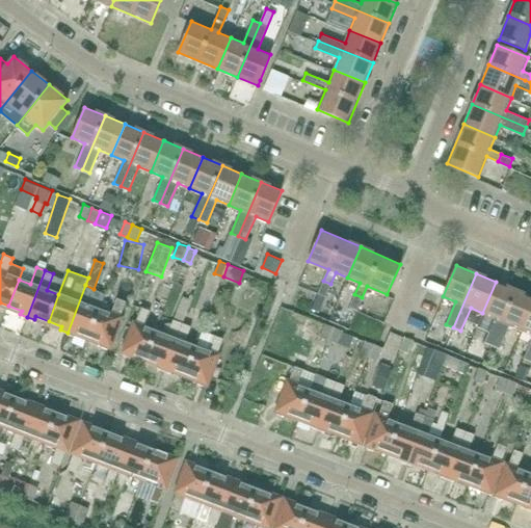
[(325,295),(330,284),(323,281),(318,292),(325,295)]
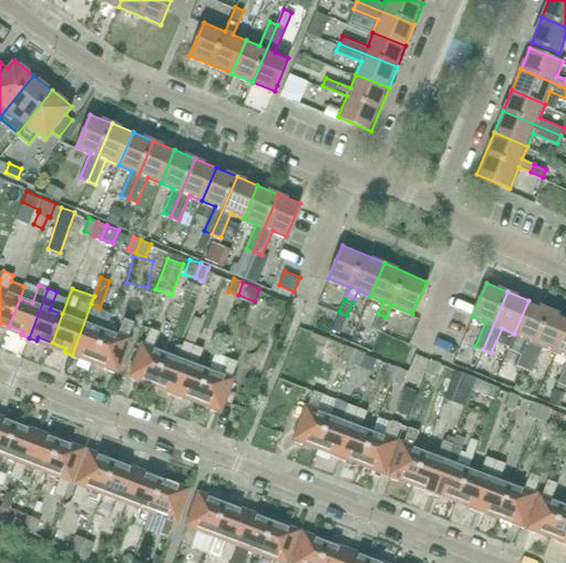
[(525,367),(549,309),(528,300),(514,334),(527,339),(517,364),(525,367)]
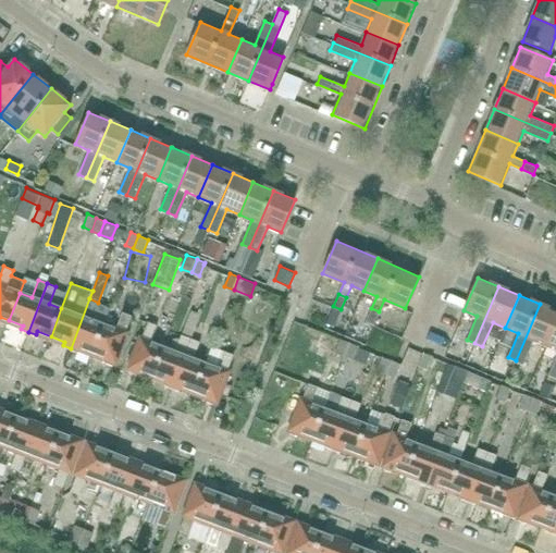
[(91,320),(98,303),(89,298),(71,348),(77,351),(78,347),(94,353),(103,324),(91,320)]
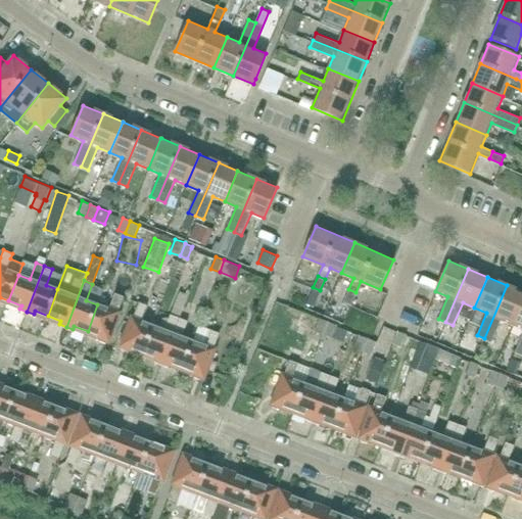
[(513,324),(521,302),(521,291),(507,285),(484,338),(491,341),(501,319),(513,324)]
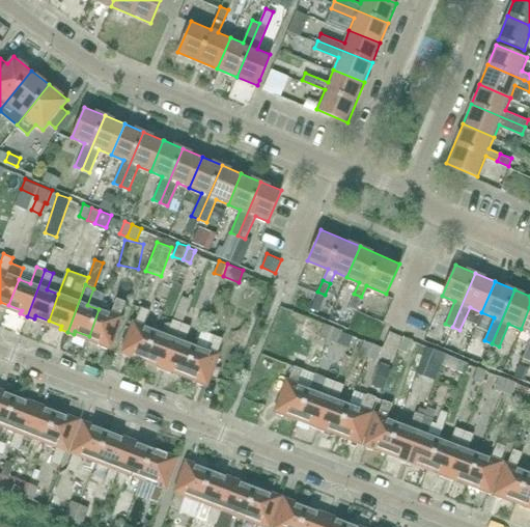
[(164,368),(183,322),(193,294),(190,293),(189,297),(183,295),(167,335),(156,331),(145,358),(159,363),(158,366),(164,368)]
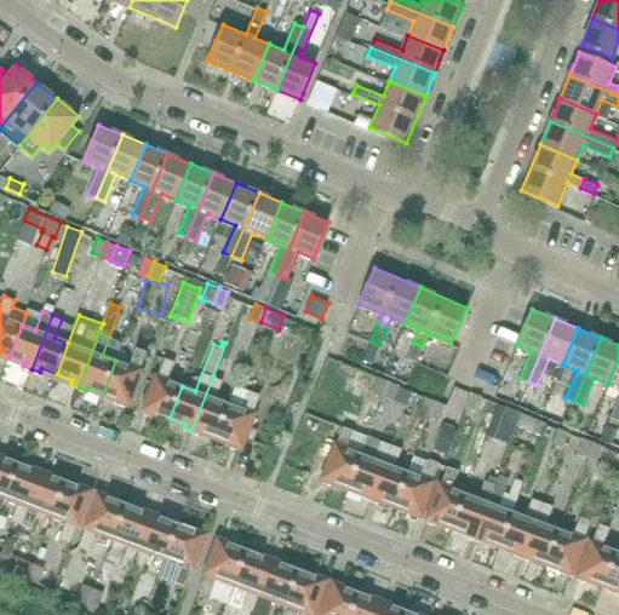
[(417,360),(422,346),(413,343),(407,356),(417,360)]
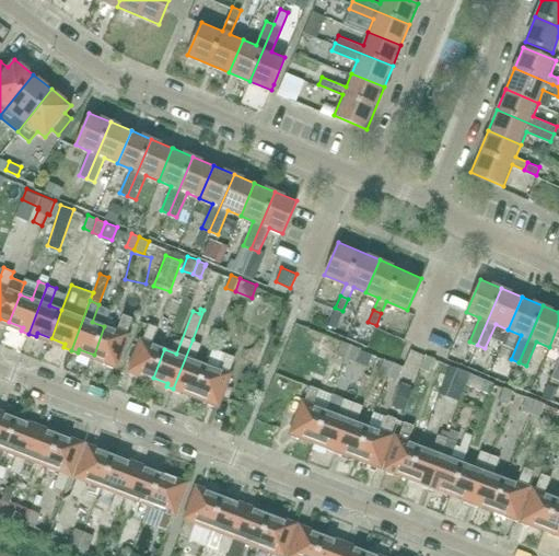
[(115,362),(132,317),(124,313),(117,332),(104,326),(94,355),(107,360),(106,363),(113,366),(115,362)]
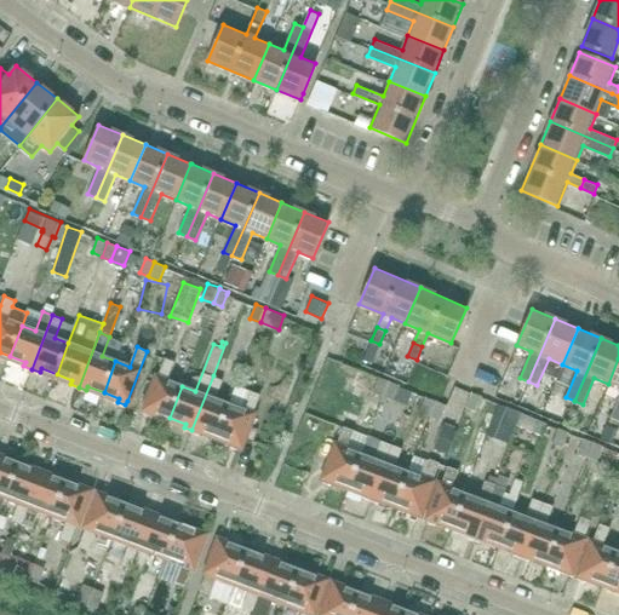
[(167,381),(175,361),(164,357),(144,408),(147,408),(145,413),(153,415),(155,412),(170,418),(182,386),(167,381)]
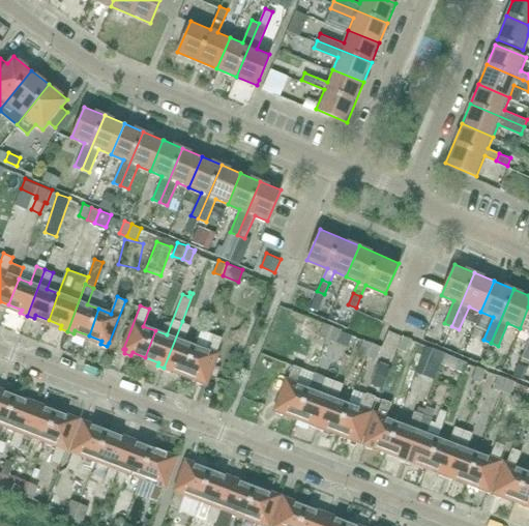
[(528,307),(520,328),(528,332),(528,340),(522,356),(528,359),(528,307)]
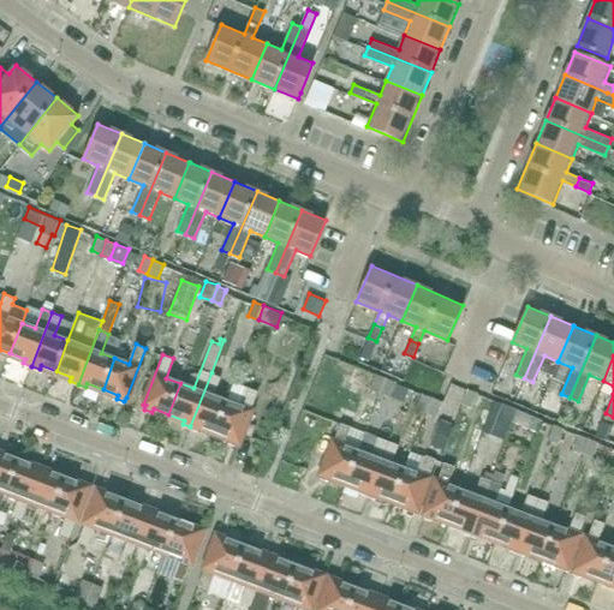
[(213,396),(221,376),(212,372),(190,426),(198,430),(200,426),(215,432),(227,401),(213,396)]
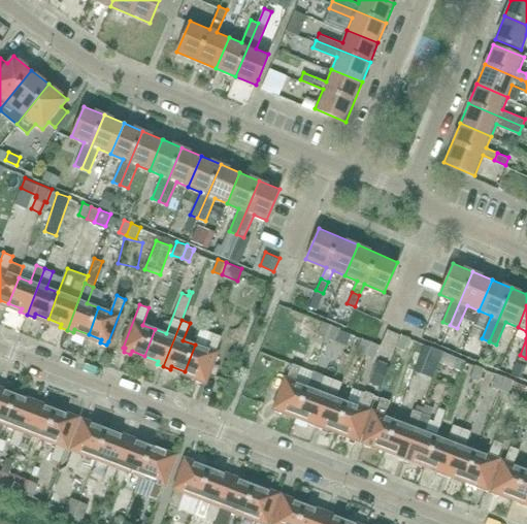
[(327,336),(331,324),(323,320),(318,332),(327,336)]
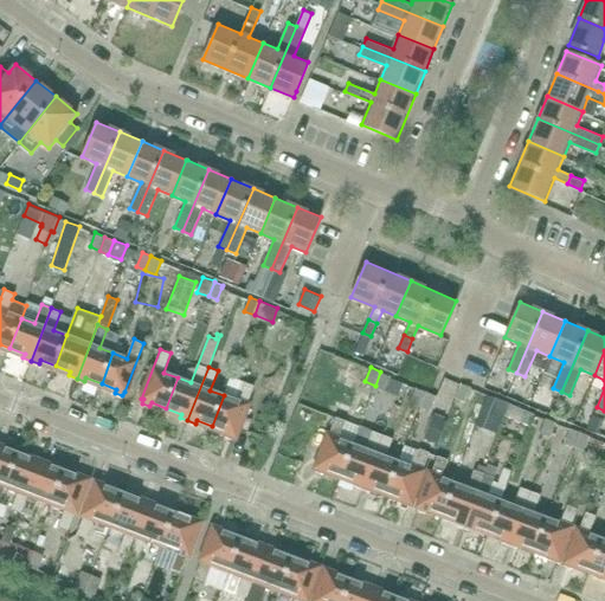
[(380,372),(375,386),(384,389),(390,375),(380,372)]
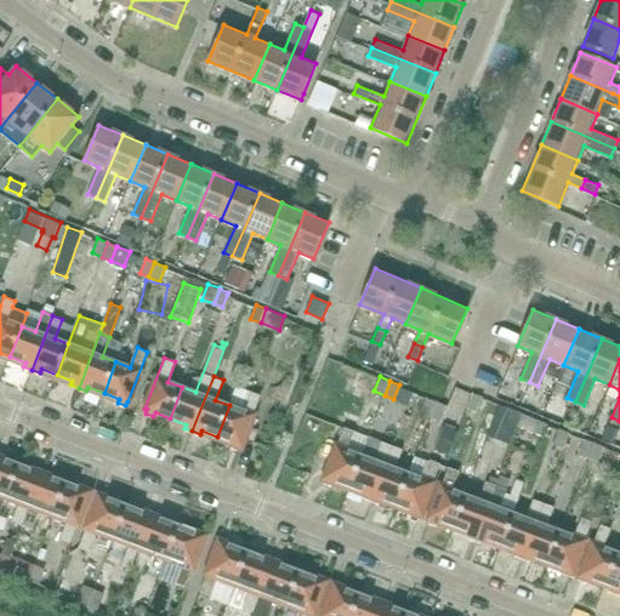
[(261,394),(251,391),(237,386),(229,405),(217,437),(233,441),(231,446),(239,449),(240,445),(242,445),(261,394)]
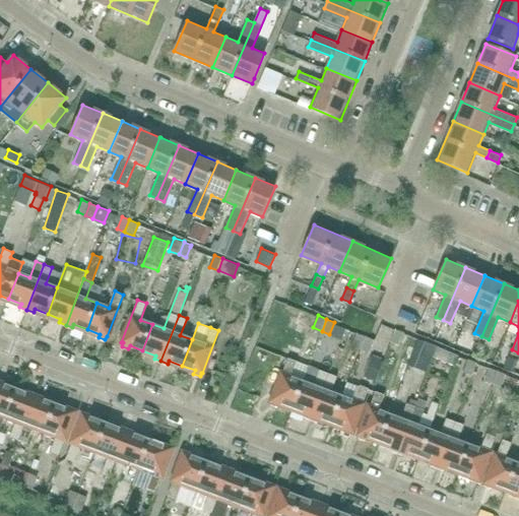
[(399,343),(404,332),(396,328),(391,340),(399,343)]
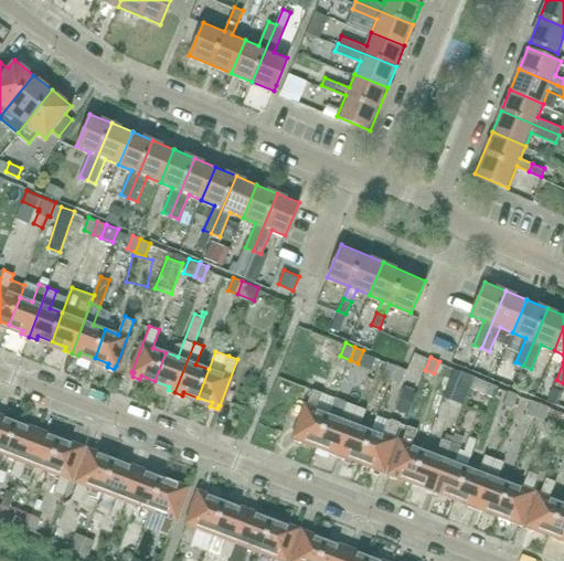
[(383,374),(392,378),(397,364),(389,361),(383,374)]
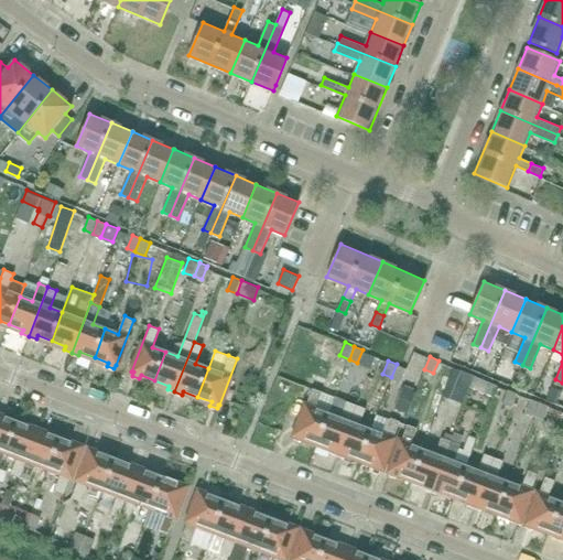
[(397,364),(391,377),(400,380),(405,367),(397,364)]
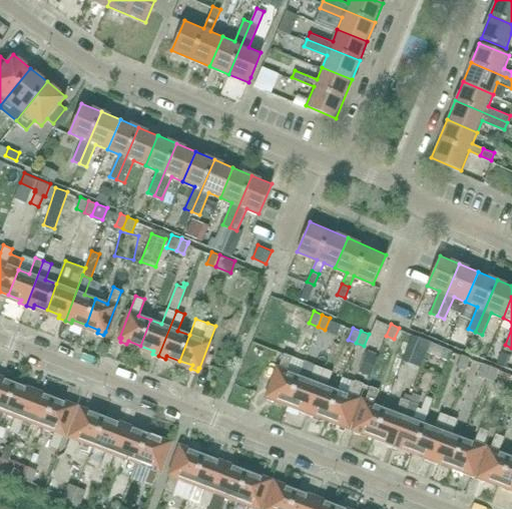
[(427,350),(431,340),(414,334),(410,344),(427,350)]
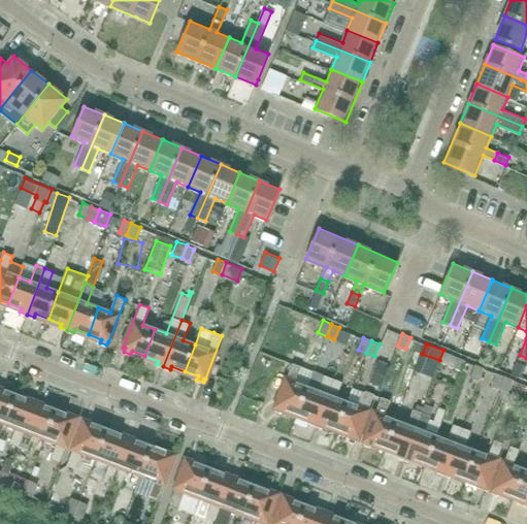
[(443,350),(439,360),(461,370),(465,360),(443,350)]
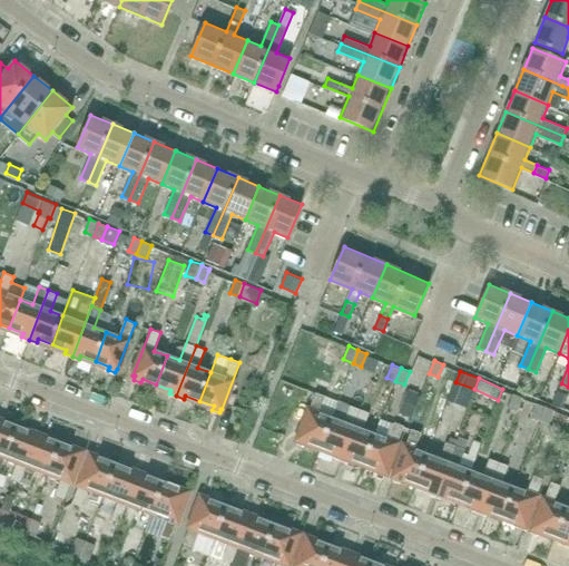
[(415,390),(410,388),(409,390),(408,390),(399,411),(412,417),(420,394),(414,392),(415,390)]
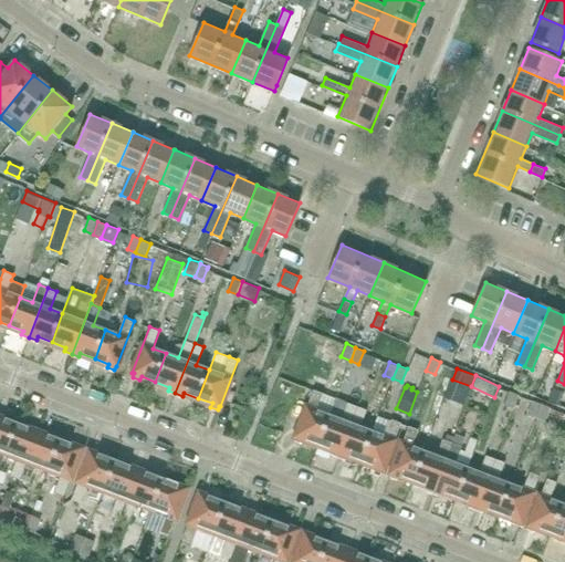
[(316,410),(323,393),(313,388),(295,435),(297,436),(296,439),(303,443),(304,438),(318,444),(330,415),(316,410)]
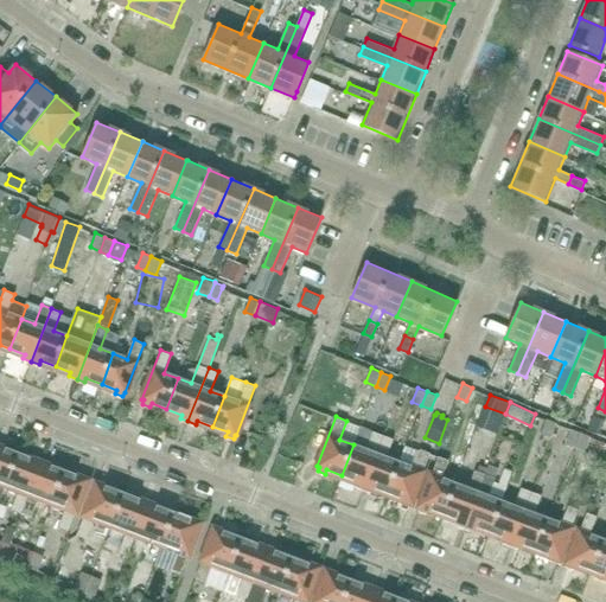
[(553,436),(559,422),(547,417),(541,433),(553,436)]
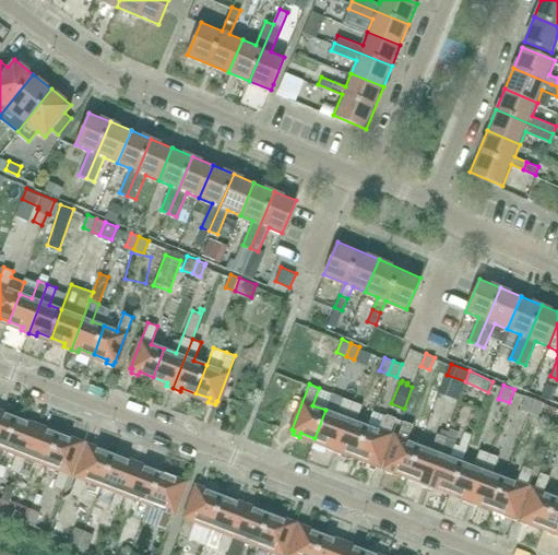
[(530,411),(535,398),(526,394),(521,408),(530,411)]
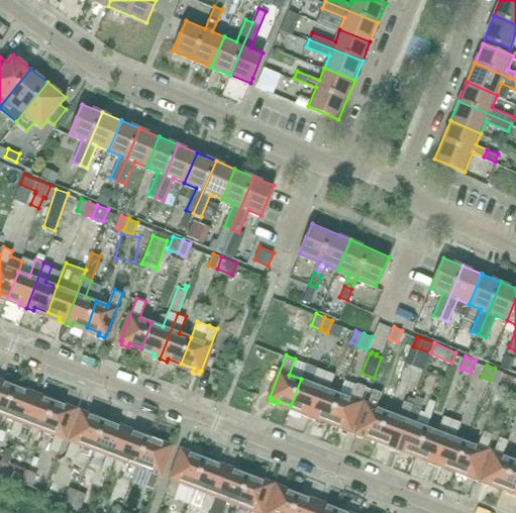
[(309,416),(327,371),(319,368),(316,374),(304,369),(301,379),(291,405),(304,410),(303,413),(309,416)]
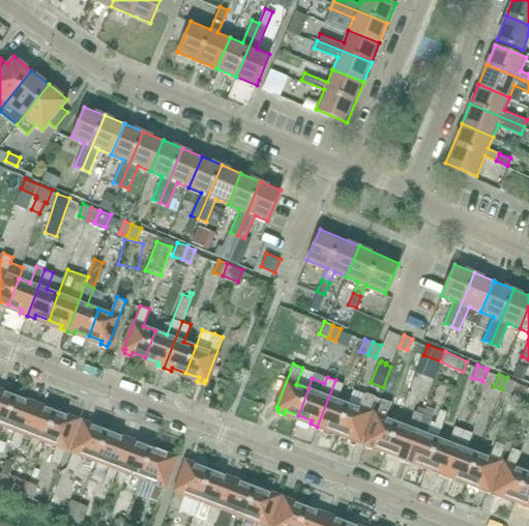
[(507,377),(502,389),(510,392),(516,380),(507,377)]
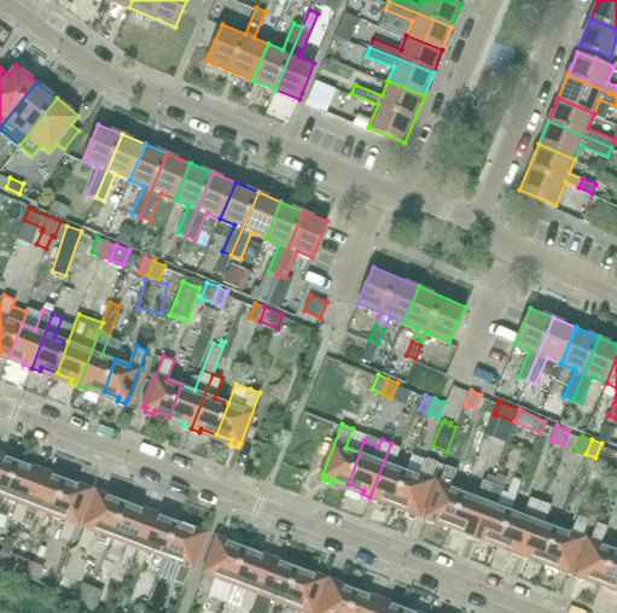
[(393,466),(401,447),(391,443),(370,497),(378,500),(379,496),(395,502),(407,471),(393,466)]
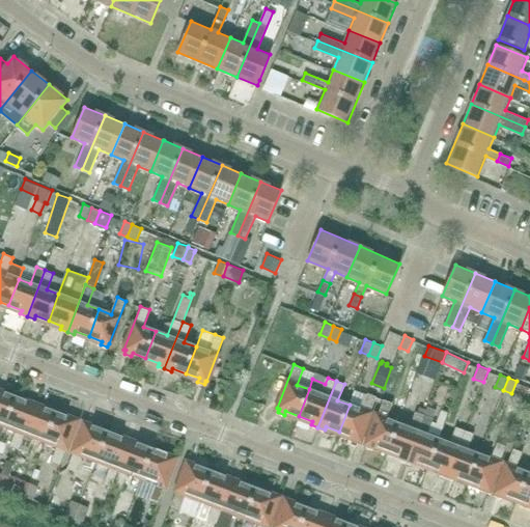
[(0,386),(0,437),(5,423),(16,397),(3,392),(4,388),(0,386)]
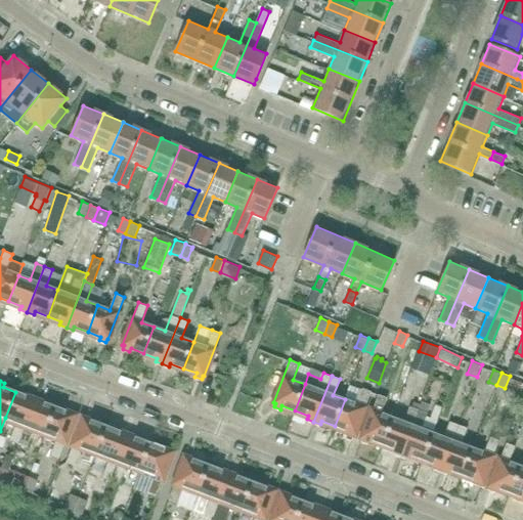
[(355,434),(372,391),(363,388),(357,404),(345,399),(335,426),(348,431),(347,434),(353,437),(354,433),(355,434)]
